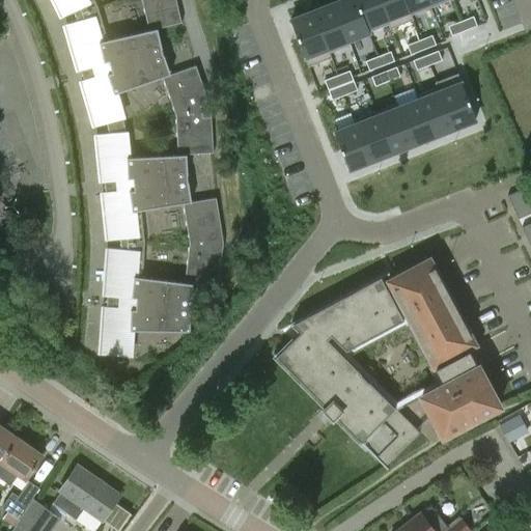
[(57,0),(63,14),(72,9),(75,17),(92,9),(87,0),(57,0)]
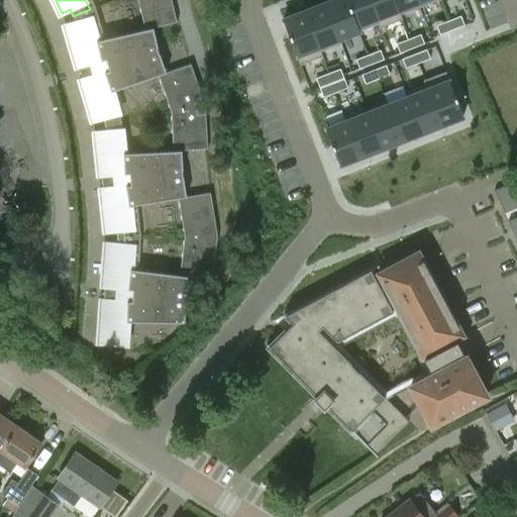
[(171,0),(135,0),(143,30),(99,40),(90,9),(73,16),(75,23),(67,25),(73,46),(69,47),(75,69),(78,68),(79,73),(158,50),(150,29),(177,23),(171,0)]
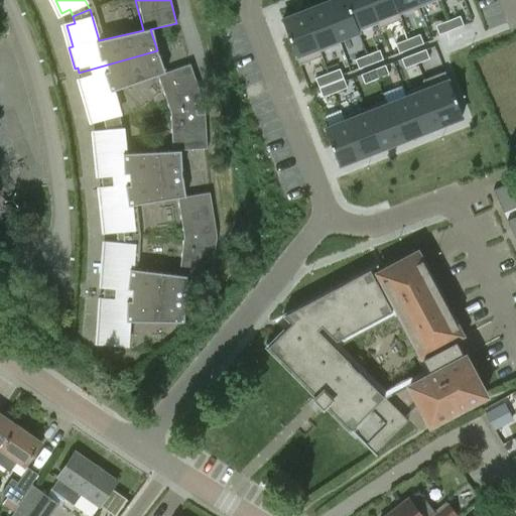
[(332,0),(324,3),(338,39),(339,38),(359,31),(358,30),(345,0),(332,0)]
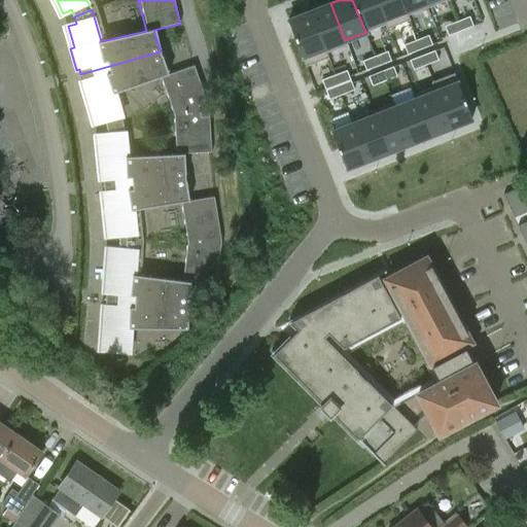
[(376,0),(352,0),(365,31),(385,24),(386,24),(376,0)]
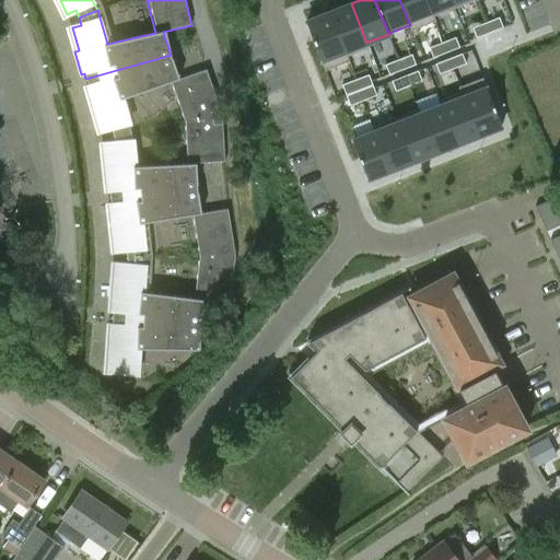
[(426,0),(399,0),(410,25),(409,25),(411,30),(434,21),(433,16),(432,16),(426,0)]
